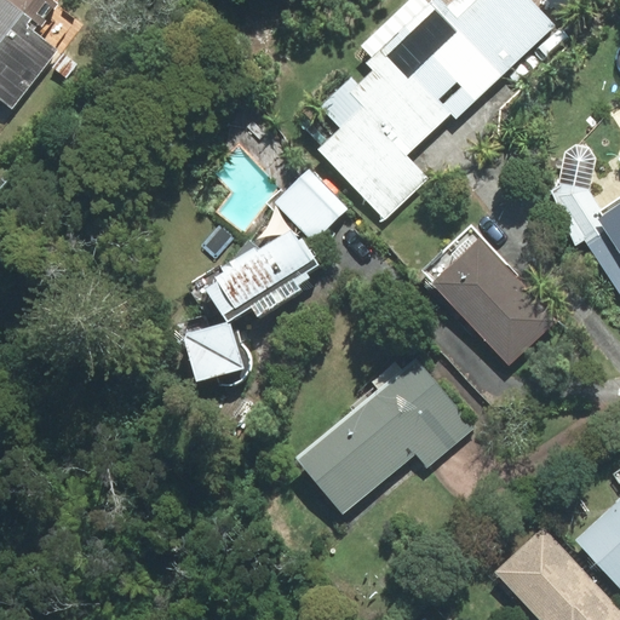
[(52,64),(84,24),(51,0),(0,0),(0,107),(9,115),(50,62),(52,64)]
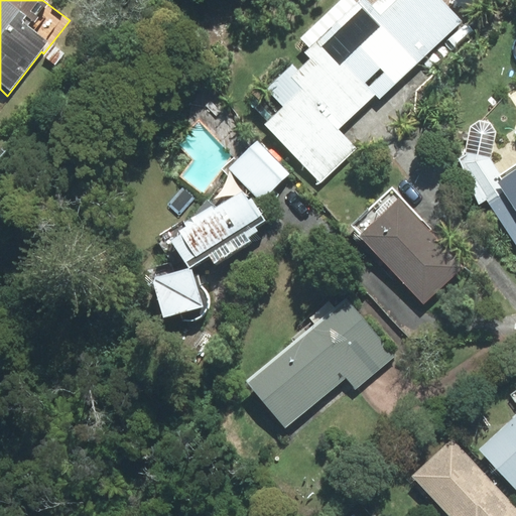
[(462,23),(439,0),(378,0),(372,6),(366,0),(362,0),(358,4),(354,0),(341,0),(300,38),(309,47),(304,52),(310,58),(297,72),(292,66),(267,89),(284,107),(265,124),(320,182),(357,149),(339,129),(374,96),(379,101),(462,23)]
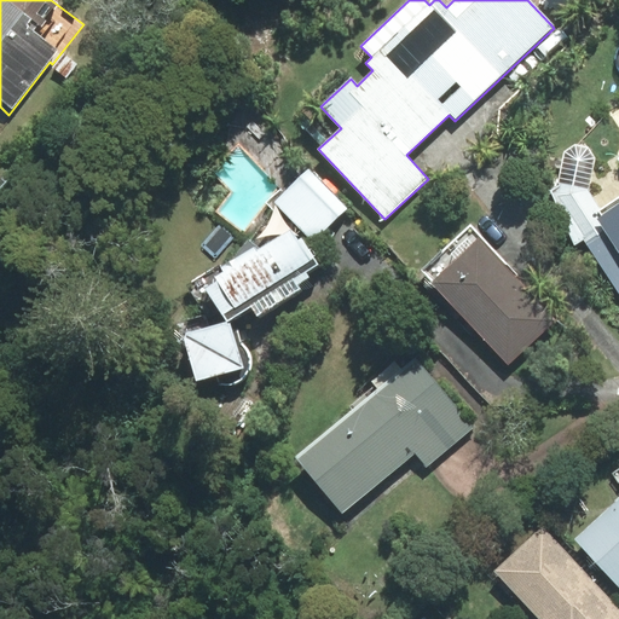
[(79,64),(64,53),(53,68),(68,79),(79,64)]
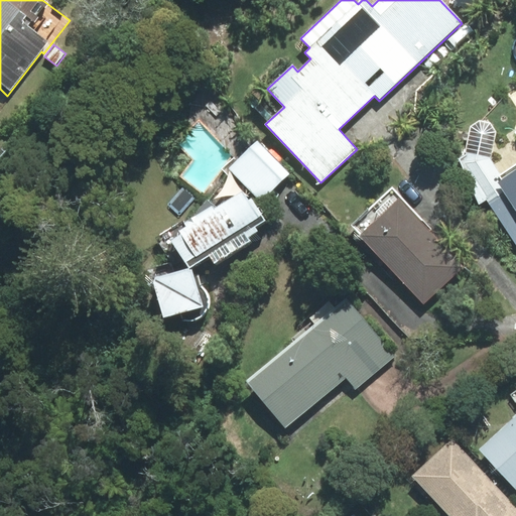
[(466,155),(459,159),(479,204),(488,199),(515,242),(515,164),(501,174),(490,158),(496,132),(490,123),(480,121),(471,127),(466,155)]
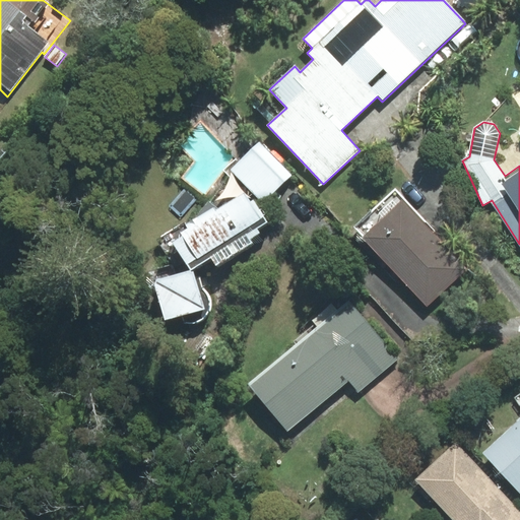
[(258,143),(231,171),(263,203),(290,176),(258,143)]
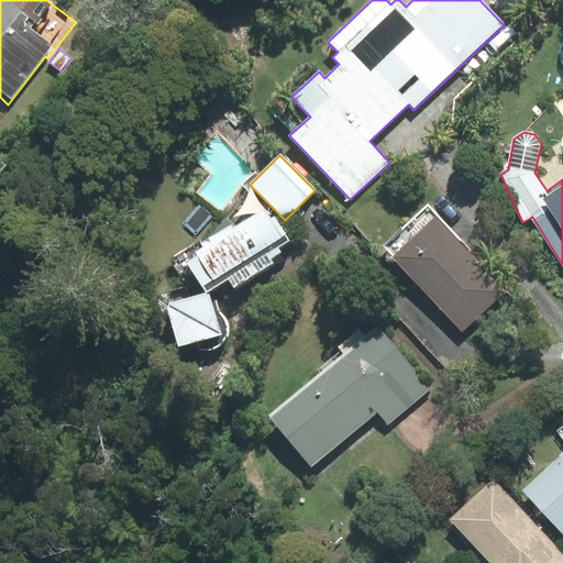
[(428,205),(383,246),(462,330),(505,291),(468,253),(471,251),(428,205)]
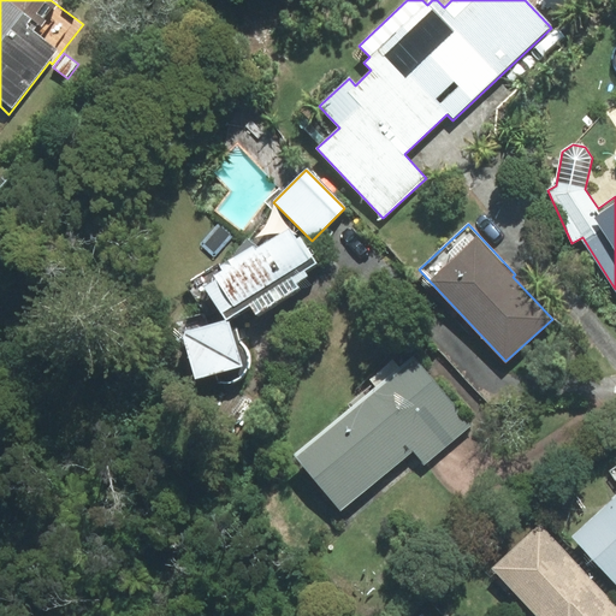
[(289,230),(255,250),(248,240),(231,259),(195,280),(203,295),(208,291),(225,319),(252,303),(256,312),(296,288),(294,283),(304,276),(302,271),(315,264),(300,238),(296,241),(289,230)]
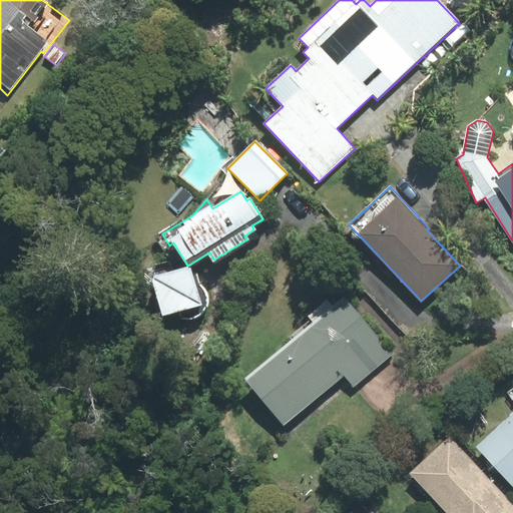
[(190,269),(151,280),(161,316),(201,305),(190,269)]
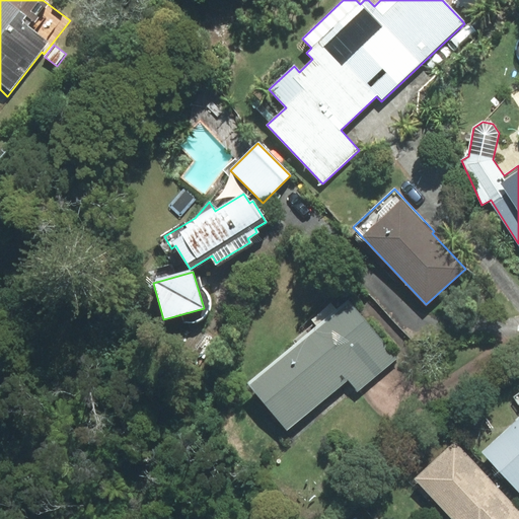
[(251,382),(288,427),(348,378),(358,390),(396,359),(351,302),(339,312),(331,304),(312,319),(314,323),(294,341),(298,346),(251,382)]
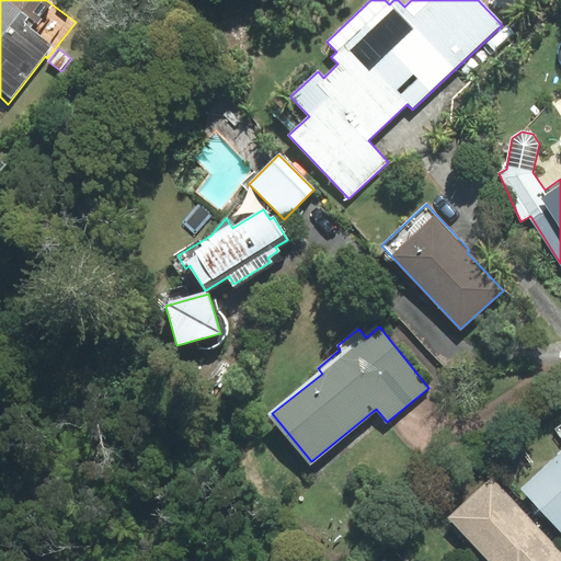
[(560,424),(556,428),(560,437),(560,454),(524,489),(560,528),(560,424)]
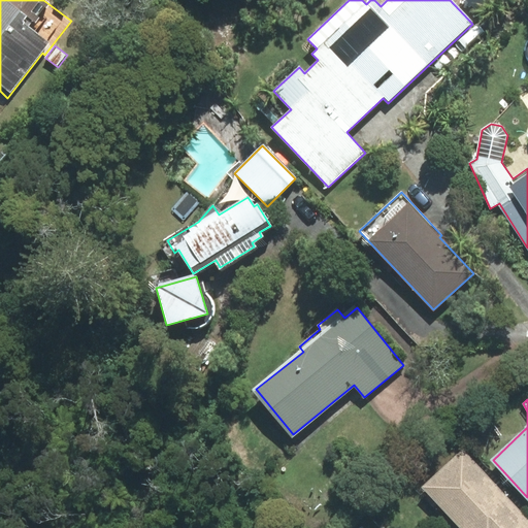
[(527,527),(527,520),(463,451),(424,487),(461,527),(527,527)]
